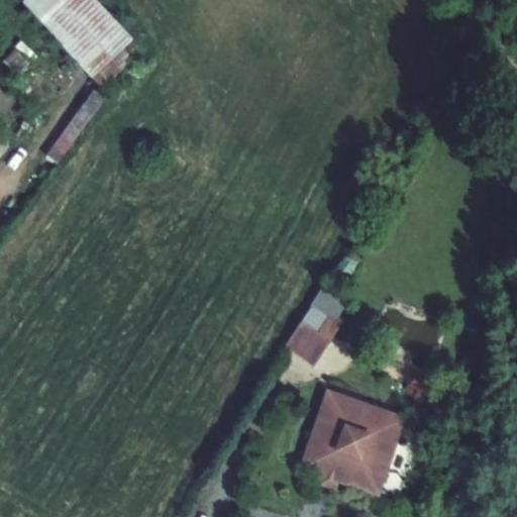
[(25,0),(23,3),(103,90),(123,71),(132,59),(124,49),(133,40),(96,0),(25,0)]
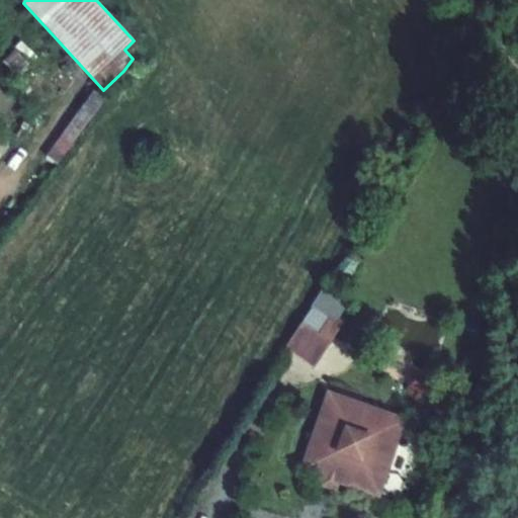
[(16,50),(4,62),(17,77),(30,65),(16,50)]
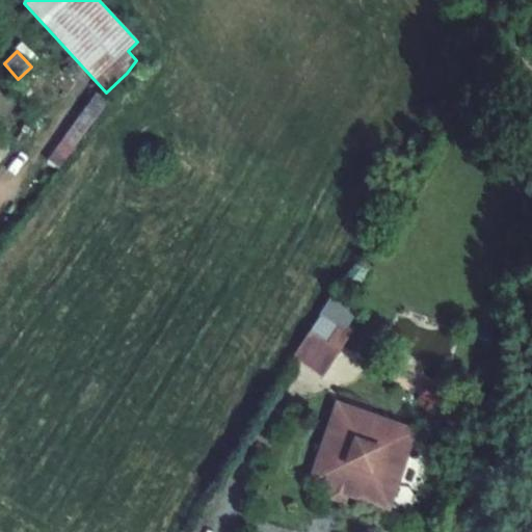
[(67,160),(108,102),(96,94),(55,152),(67,160)]
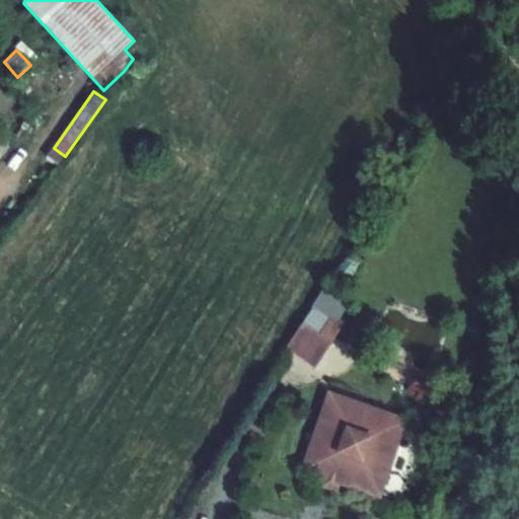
[(0,158),(10,147),(0,138),(0,158)]
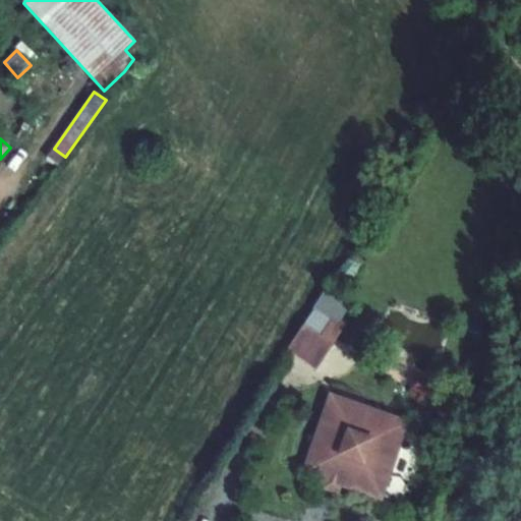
[(320,367),(357,308),(328,290),(290,349),(320,367)]
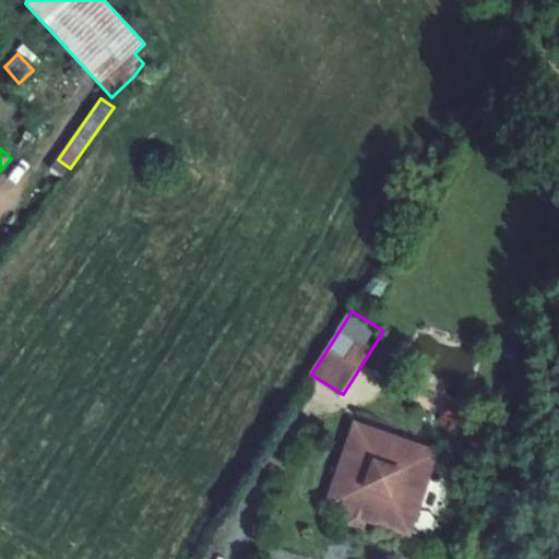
[(354,426),(324,508),(407,537),(437,453),(354,426)]
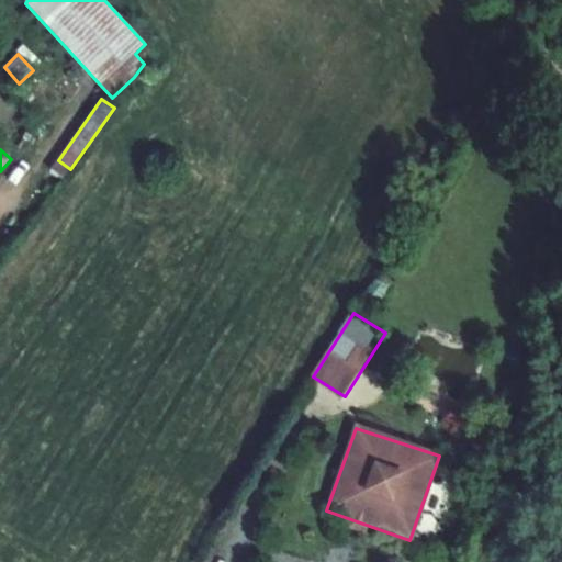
All buildings are outlined.
